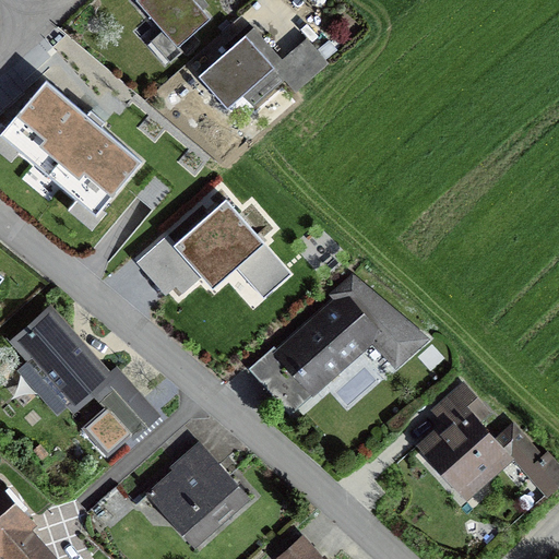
[(137,0),(134,2),(176,49),(209,21),(190,0),(137,0)]
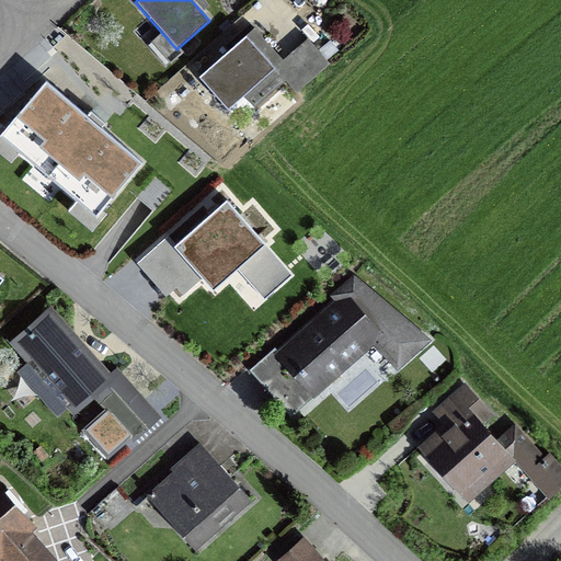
[(197,78),(227,111),(274,69),(244,36),(197,78)]
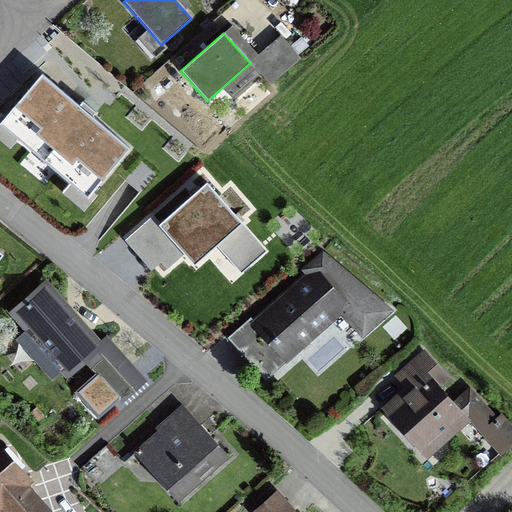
[(260,61),(252,68),(269,87),(300,60),(279,36),(256,57),(260,61)]
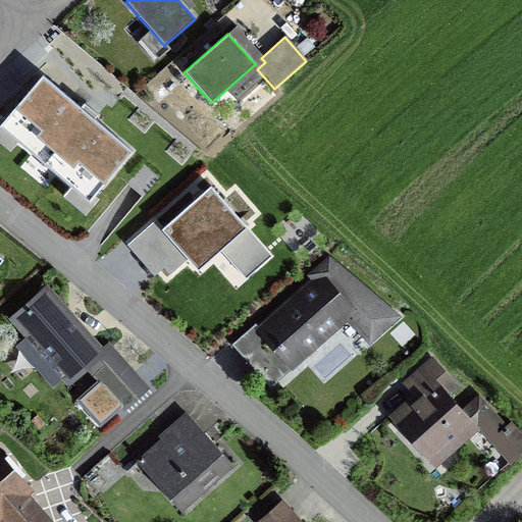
[(132,150),(43,74),(5,119),(93,195),(132,150)]
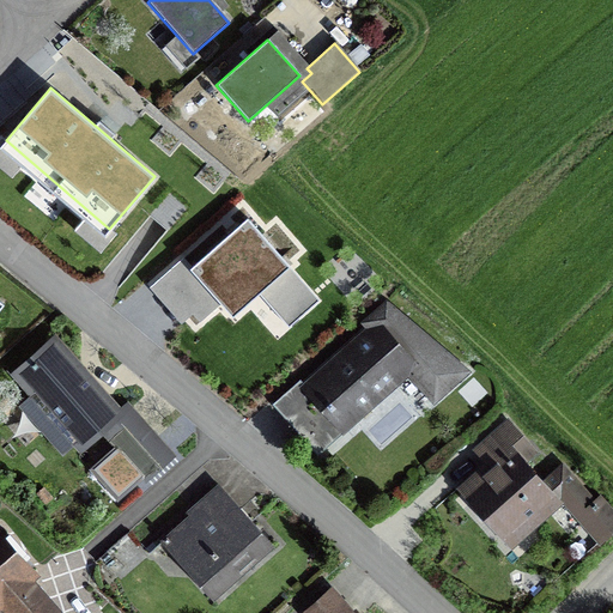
[(301,280),(247,219),(236,229),(192,268),(217,296),(193,317),(200,326),(220,308),(234,323),(261,299),(269,308),(301,280)]
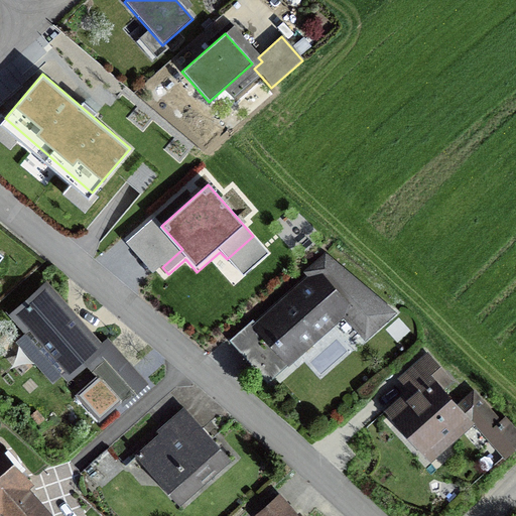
[(393,312),(327,255),(309,275),(313,279),(261,327),(289,357),(343,309),(366,339),(393,312)]
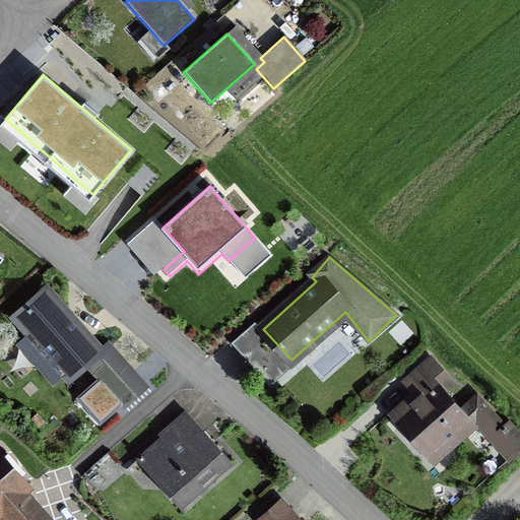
[(68,379),(84,364),(98,352),(45,293),(14,319),(15,320),(11,323),(25,338),(17,345),(53,386),(65,375),(68,379)]
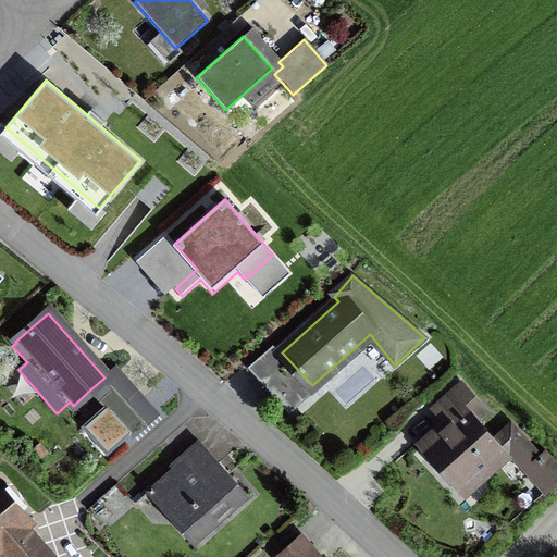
[(104,378),(90,390),(131,435),(153,413),(114,369),(104,378)]
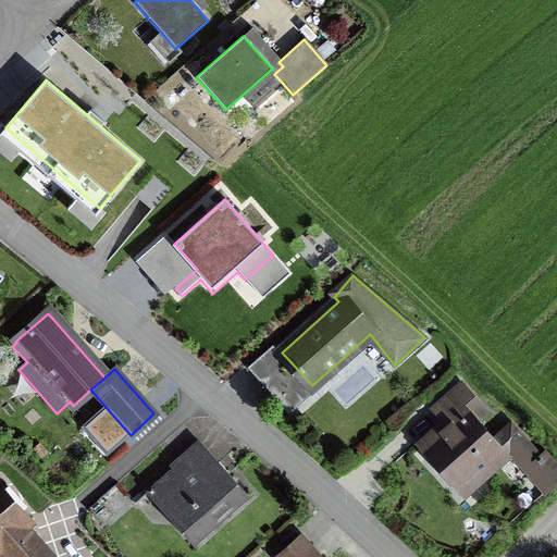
[(468,408),(477,400),(462,384),(435,409),(441,416),(446,421),(420,444),(466,495),(511,455),(545,494),(556,482),(556,466),(543,449),(537,455),(508,421),(493,435),(468,408)]
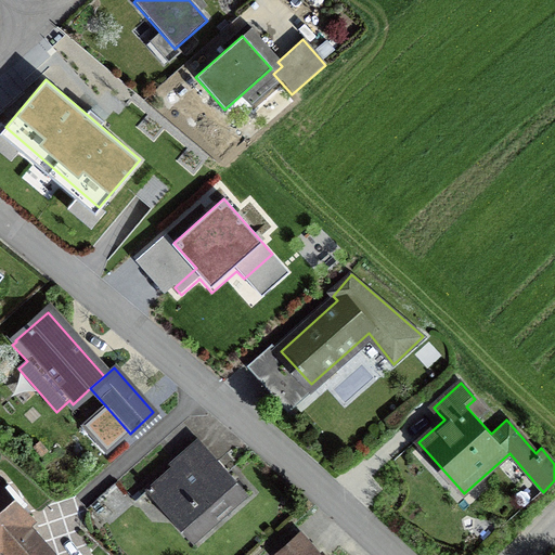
[(144,492),(159,510),(165,504),(194,538),(227,508),(229,512),(246,497),(226,473),(221,477),(213,468),(216,466),(195,443),(169,467),(171,469),(144,492)]
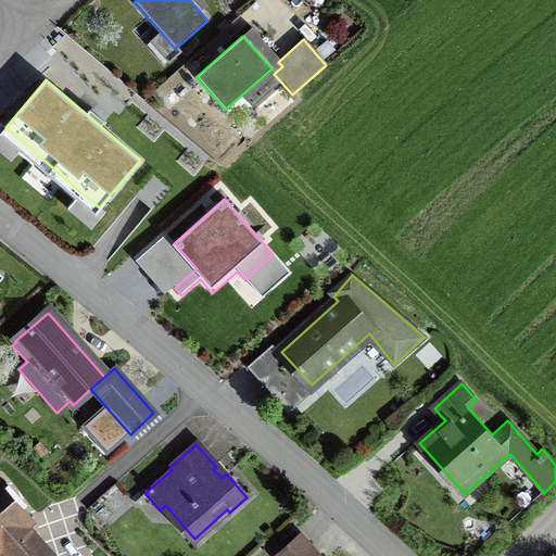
[(0,487),(0,552),(3,555),(43,555),(24,534),(35,525),(0,487)]
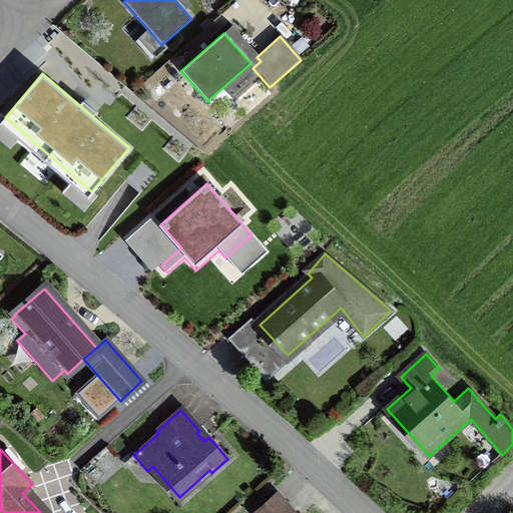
[(255,512),(254,512),(296,512),(288,504),(283,499),(278,493),(255,512)]
